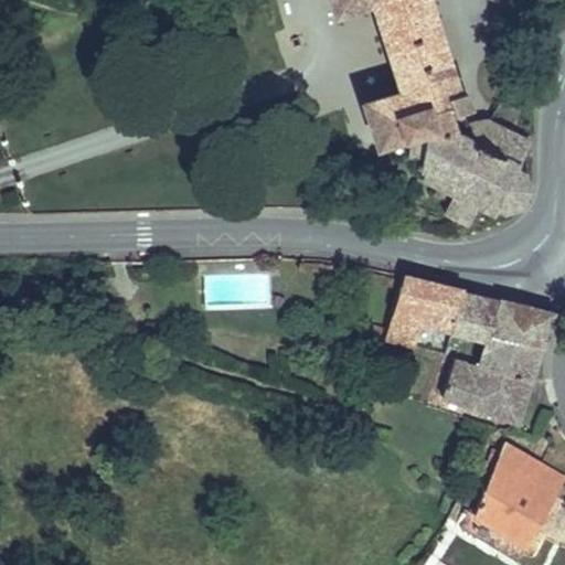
[(404,93),(365,105),(379,146),(411,136),(409,134),(426,128),(428,135),(459,137),(458,134),(449,106),(455,104),(457,108),(467,105),(464,95),(459,96),(427,0),(331,0),(337,14),(375,2),(404,93)]
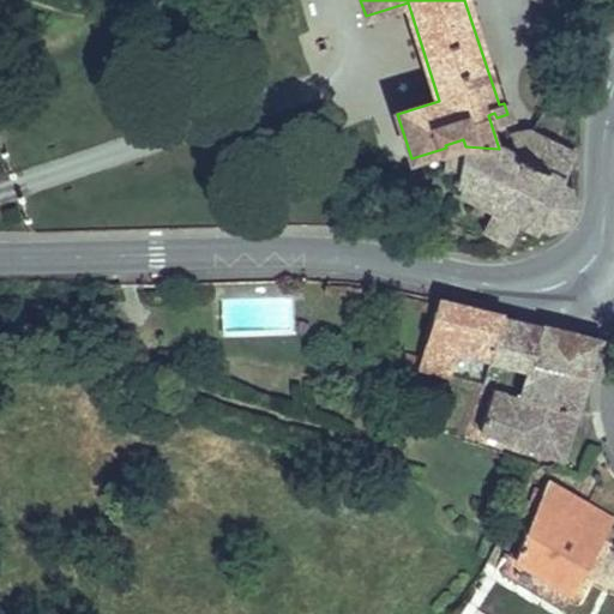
[(510,132),(516,151),(516,154),(537,166),(553,143),(531,133),(530,132),(510,132)]
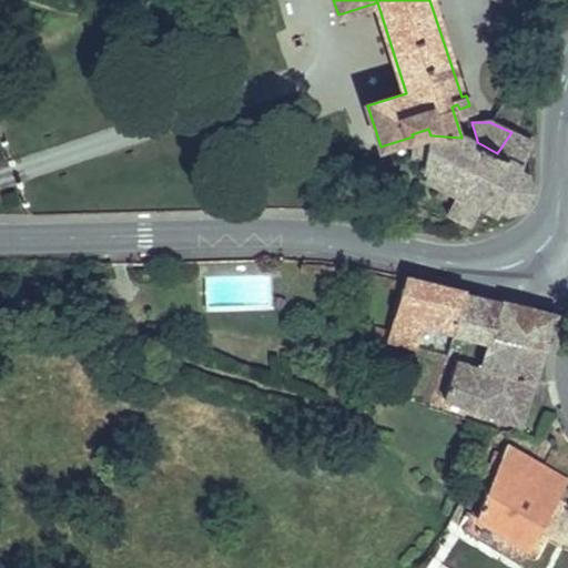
[(534,143),(511,132),(497,153),(477,142),(477,140),(464,133),(460,134),(462,138),(430,135),(429,143),(426,161),(424,170),(427,171),(425,178),(442,185),(438,193),(454,201),(447,212),(473,225),(483,205),(499,214),(501,209),(508,212),(525,206),(533,192),(527,174),(520,172),(534,143)]
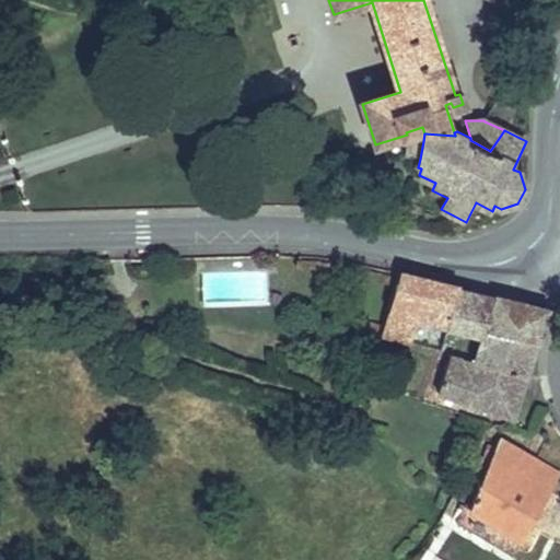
[(420,159),(423,141),(408,137),(404,155),(420,159)]
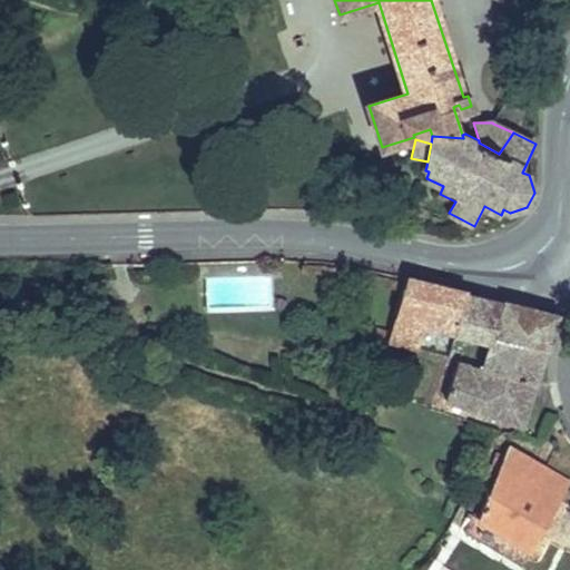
[(273,259),(274,271),(285,269),(285,259),(273,259)]
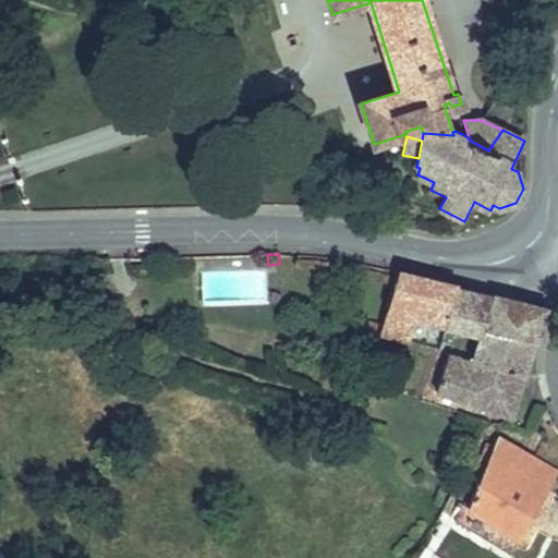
[(410,342),(417,315),(448,323),(457,287),(399,271),(384,324),(380,335),(410,342)]
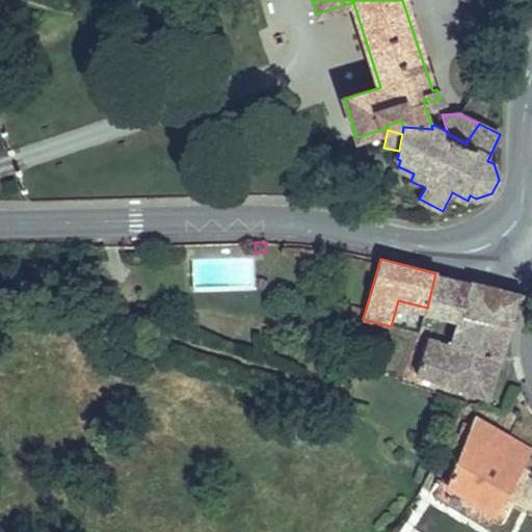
[(461,313),(471,282),(435,273),(427,308),(461,317),(461,313)]
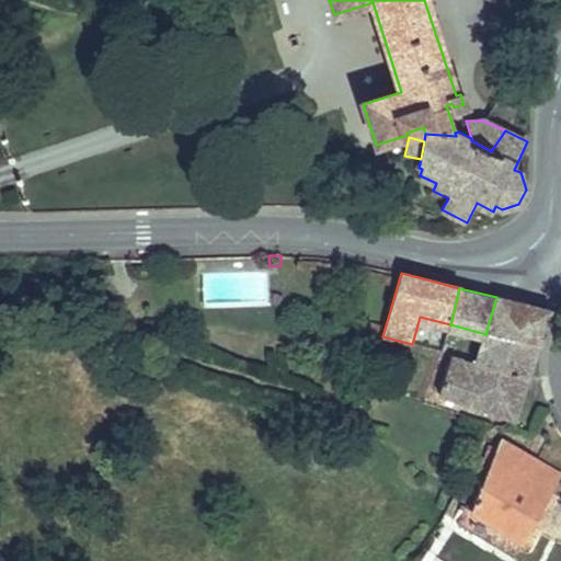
[(496,297),(487,330),(539,343),(550,311),(496,297)]
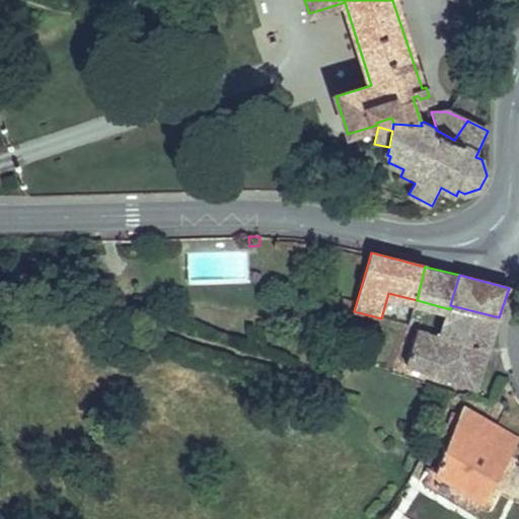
[(341,297),(338,306),(354,311),(357,301),(341,297)]
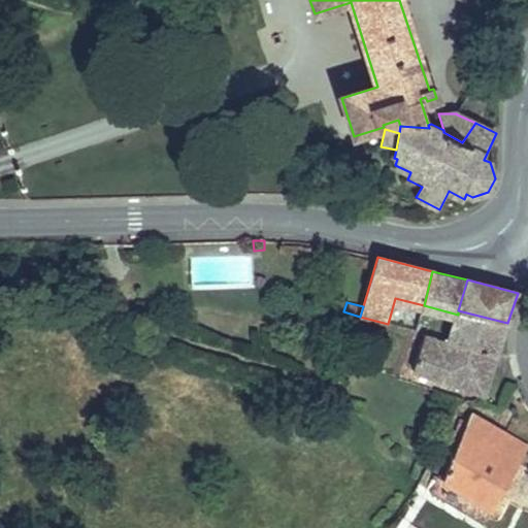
[(496,356),(507,323),(458,310),(458,315),(450,341),(496,356)]
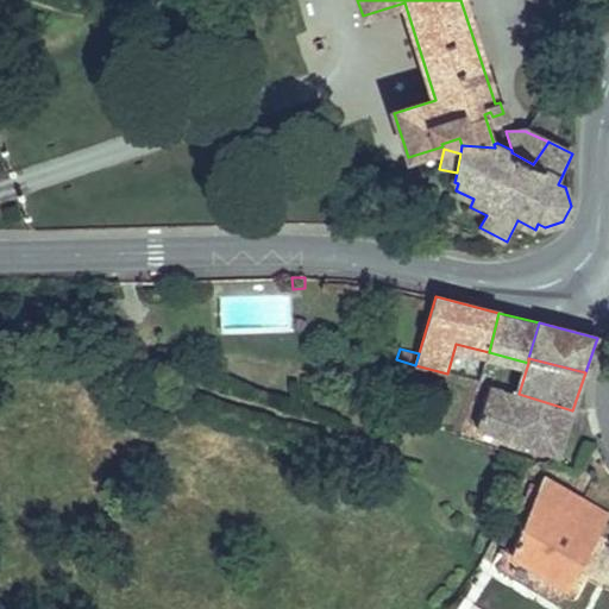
[(491,384),(477,426),(558,453),(572,410),(519,394),(491,384)]
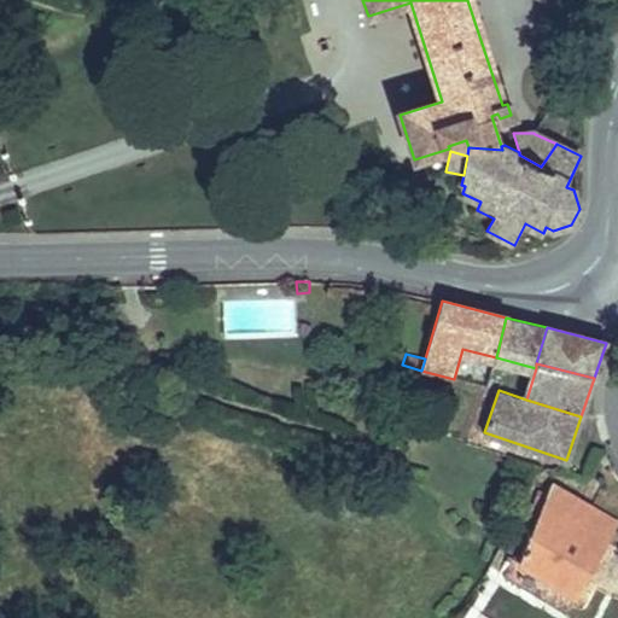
[(578,596),(617,524),(617,522),(553,484),(548,494),(542,491),(534,512),(540,514),(529,540),(519,561),(578,596)]
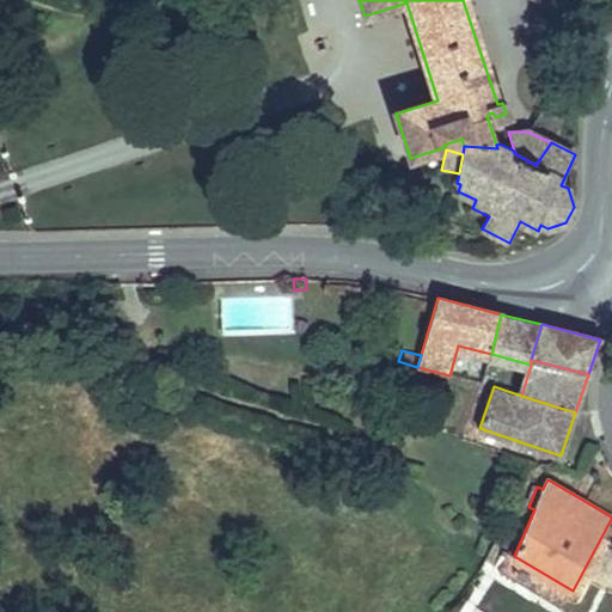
[(509,552),(514,556),(524,534),(519,532),(509,552)]
